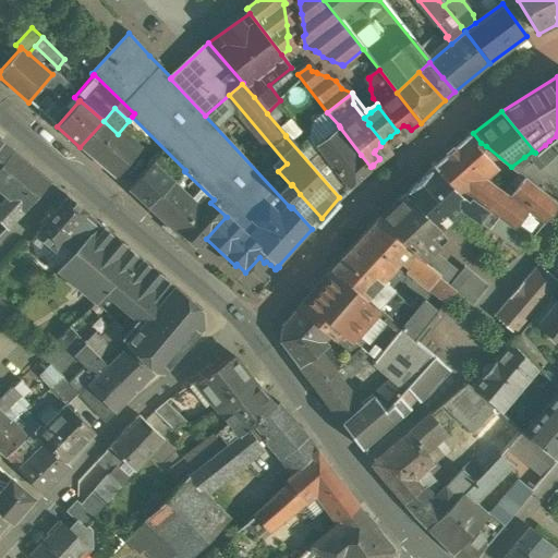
[(118,134),(104,121),(80,147),(114,178),(138,152),(118,134)]
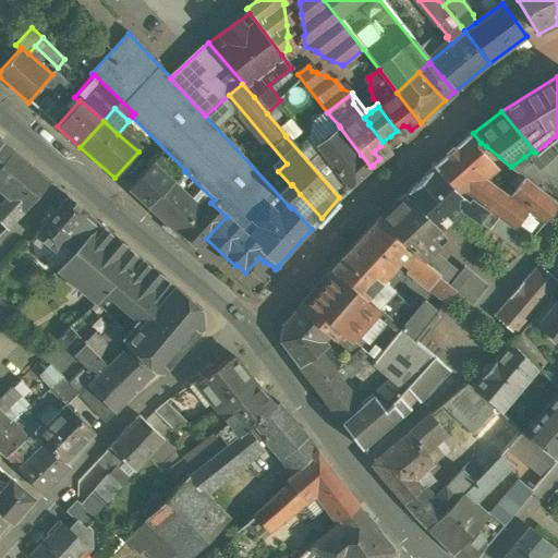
[(408,126),(403,125),(397,131),(402,137),(411,130),(408,126)]
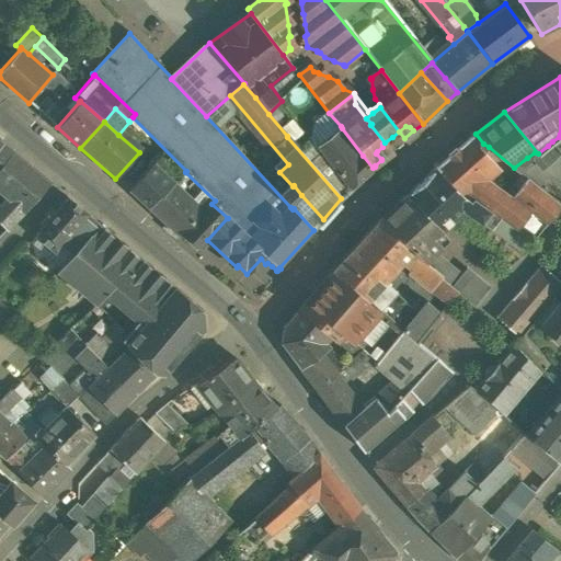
[(340,128),(317,147),(350,190),(373,168),(363,156),(361,157),(340,128)]
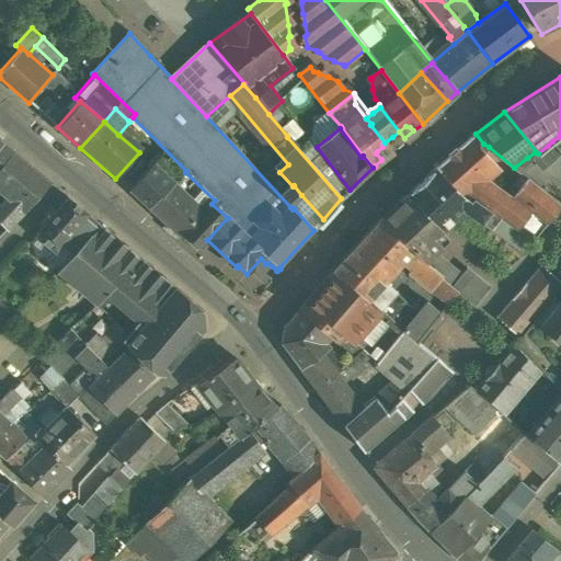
[(483,144),(476,134),(469,139),(483,152),(489,147),(483,144)]
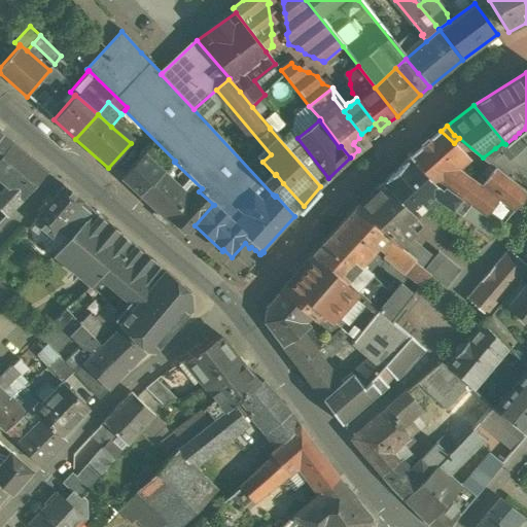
[(441,131),(409,157),(434,183),(438,179),(454,166),(466,155),(454,143),(441,131)]
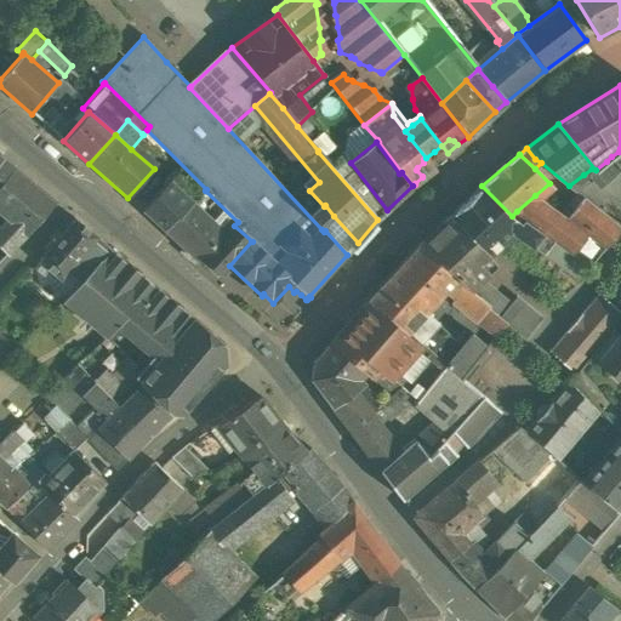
[(0,155),(0,184),(13,167),(0,155)]
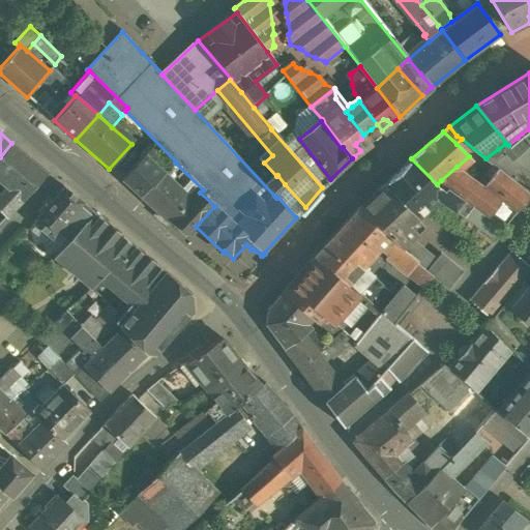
[(363,135),(361,136),(361,139),(356,143),(355,145),(360,150),(370,143),(363,135)]
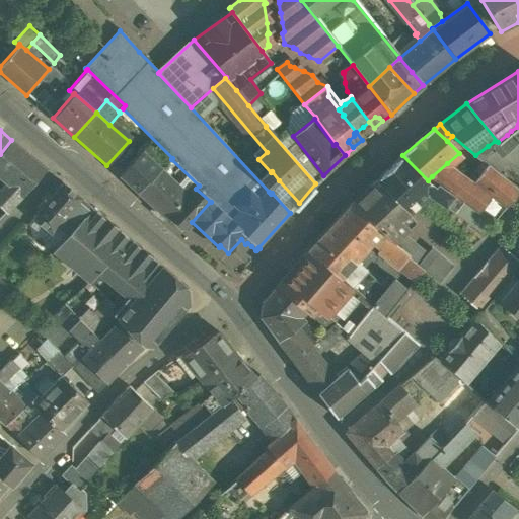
[(46,169),(11,140),(0,154),(0,179),(4,183),(0,188),(0,207),(6,213),(21,197),(22,197),(46,169)]
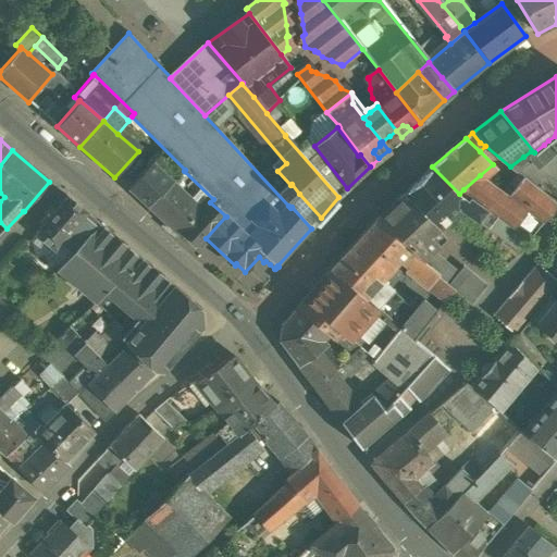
[(169,162),(160,153),(158,157),(166,164),(169,162)]
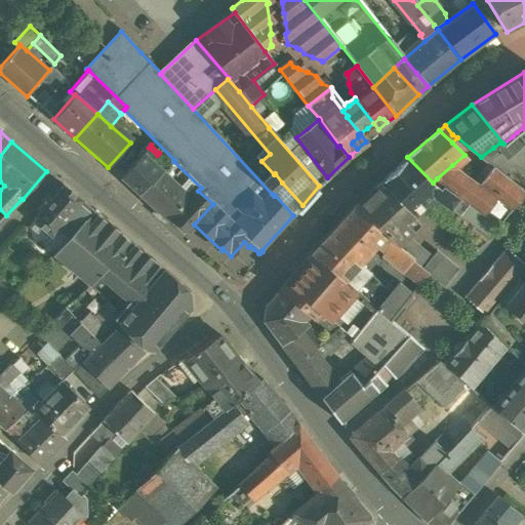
[(149,148),(120,177),(139,196),(161,174),(157,169),(158,168),(151,161),(157,155),(149,148)]
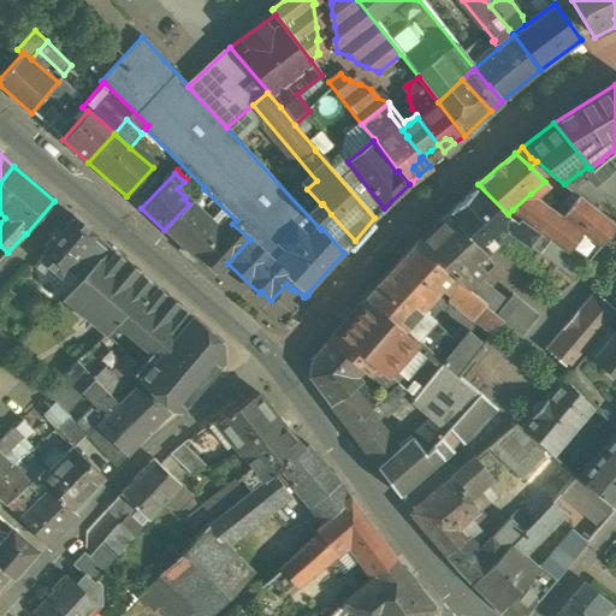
[(606,196),(586,178),(579,177),(579,173),(564,184),(580,197),(599,212),(606,196)]
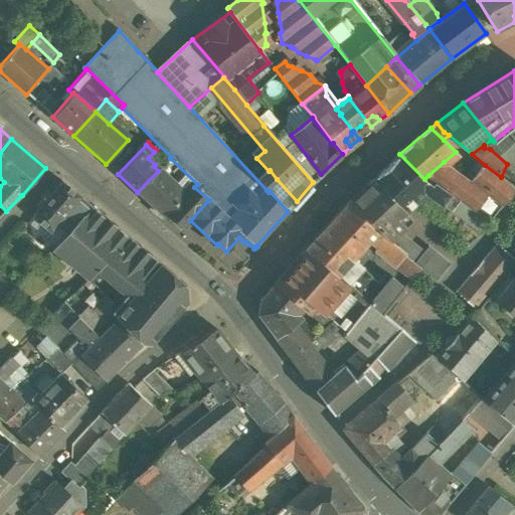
[(514,149),(507,164),(501,177),(514,189),(514,188),(514,149)]
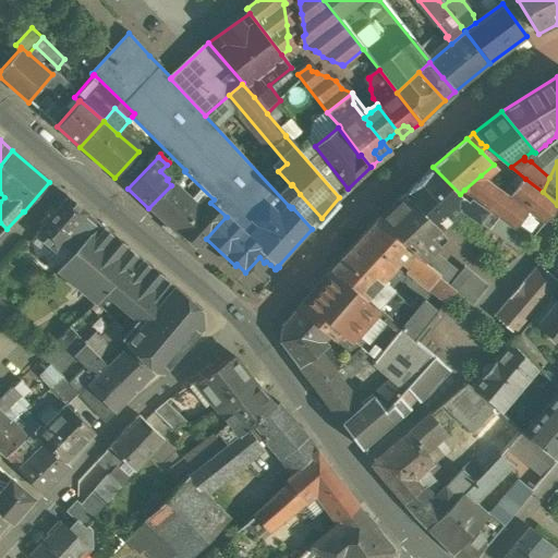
[(461,209),(466,202),(460,194),(433,167),(403,194),(438,229),(461,209)]
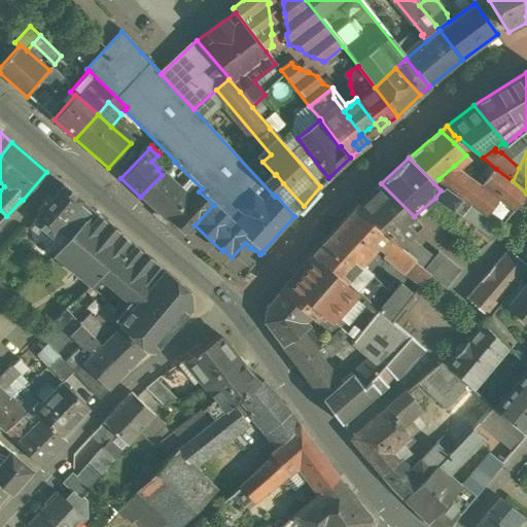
[(199,190),(172,165),(162,175),(188,201),(199,190)]
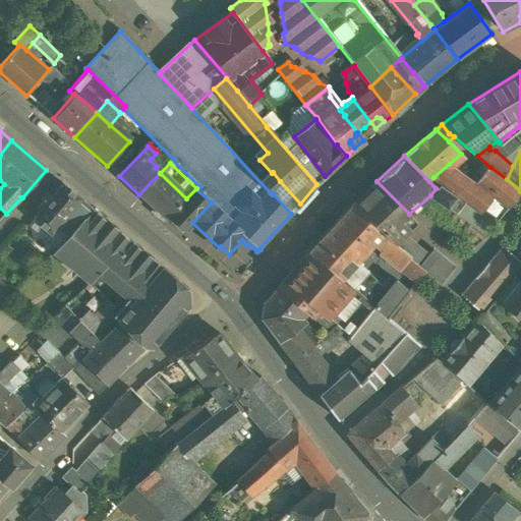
[(470,182),(457,172),(449,164),(433,177),(440,184),(445,189),(459,199),(470,182)]
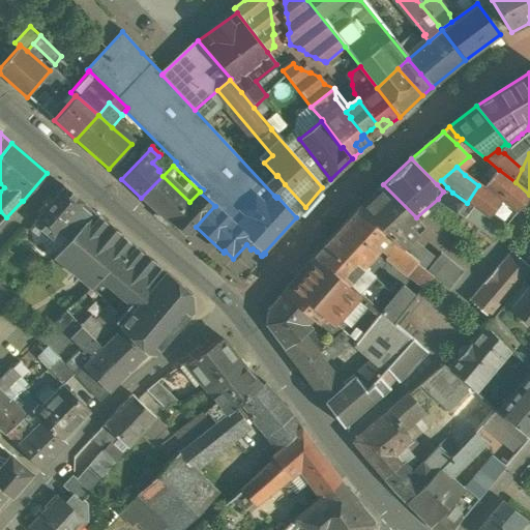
[(516,182),(499,170),(487,183),(520,209),(529,196),(529,195),(516,182)]
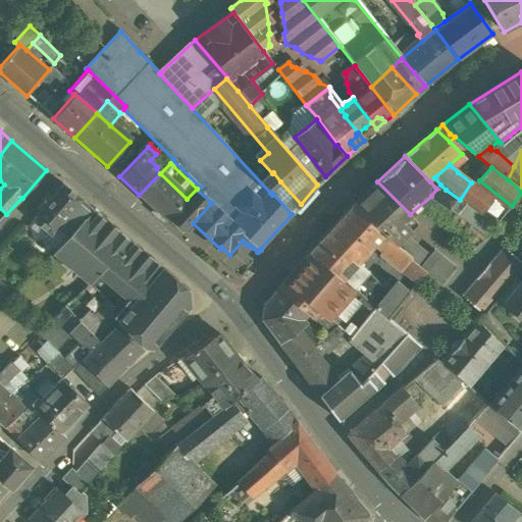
[(197,190),(197,189),(187,199),(160,173),(139,195),(167,221),(170,217),(186,231),(193,223),(211,203),(197,190)]
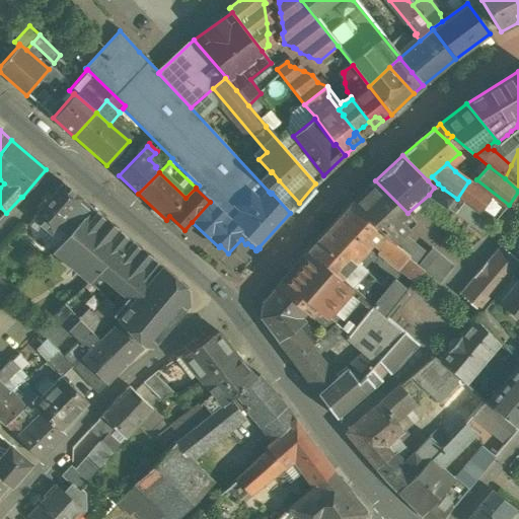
[(509,205),(476,179),(473,184),(489,197),(505,209),(509,205)]
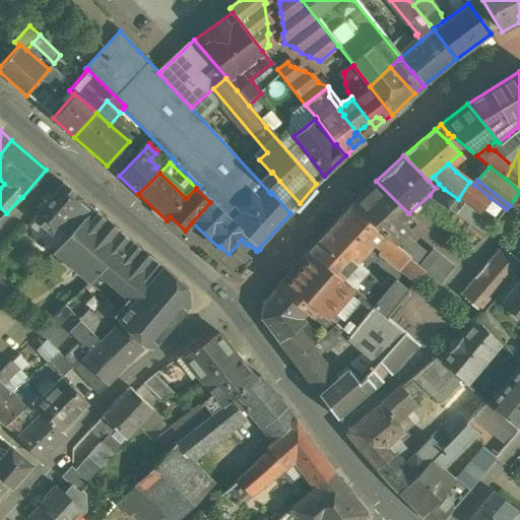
[(300,203),(279,181),(269,192),(271,194),(272,193),(290,213),(300,203)]
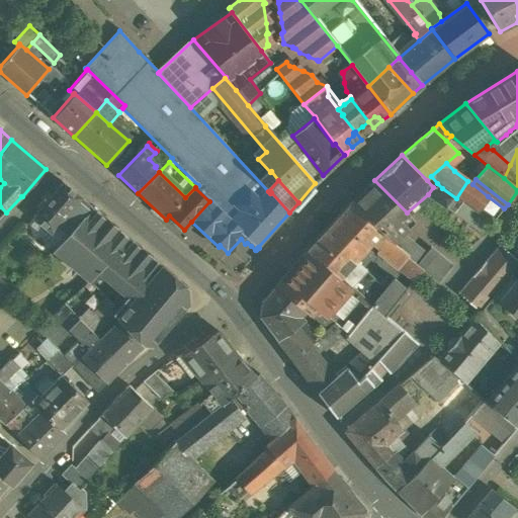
[(407,212),(374,180),(370,184),(349,204),(381,232),(380,234),(391,242),(392,242),(401,234),(410,225),(414,221),(407,212)]
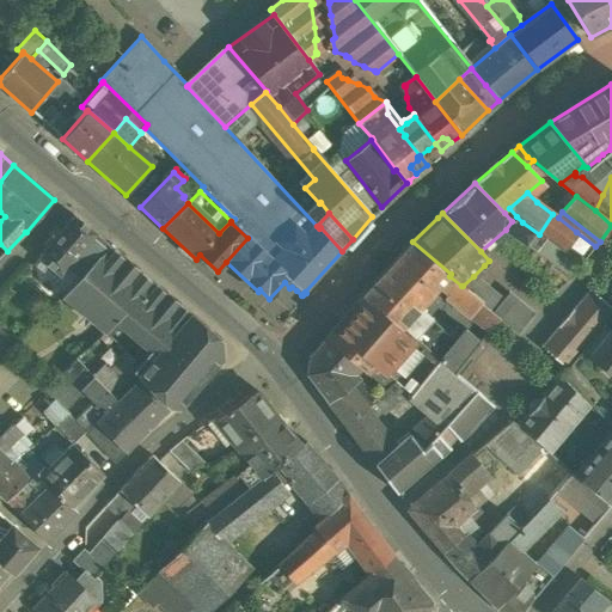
[(558,218),(552,214),(539,234),(563,251),(576,232),(558,218)]
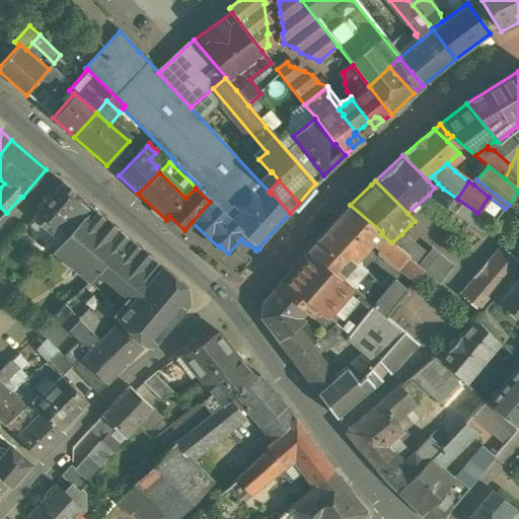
[(80,199),(63,183),(32,218),(51,233),(57,226),(78,202),(80,199)]
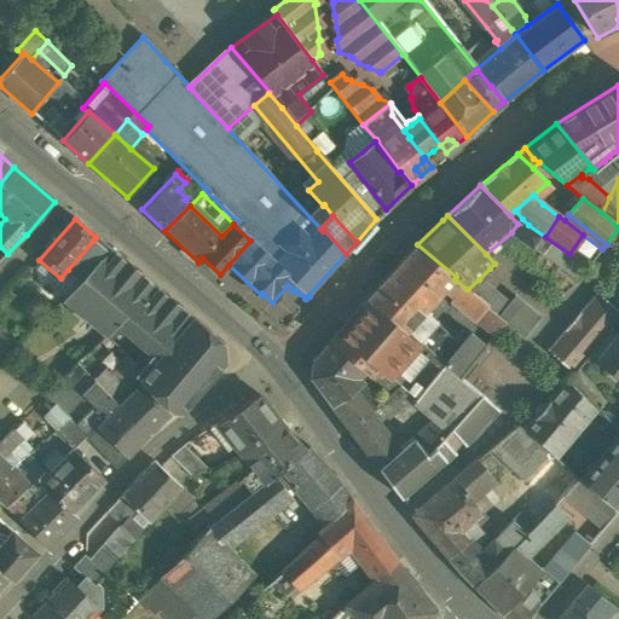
[(563,261),(570,254),(545,237),(528,225),(522,219),(518,224),(512,232),(559,266),(563,261)]
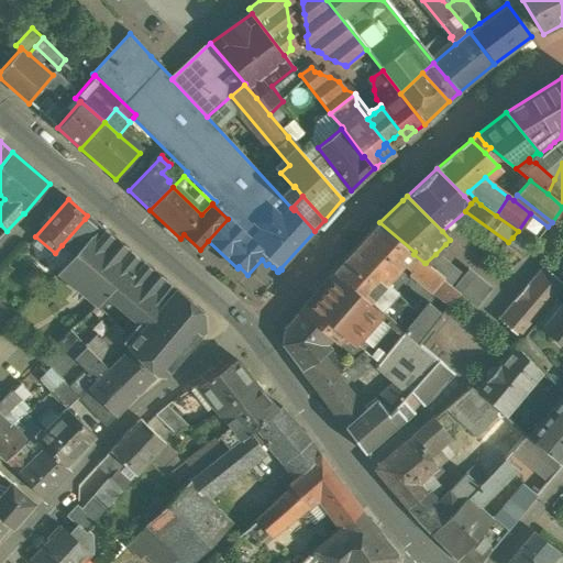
[(548,227),(530,213),(518,231),(523,235),(534,243),(548,227)]
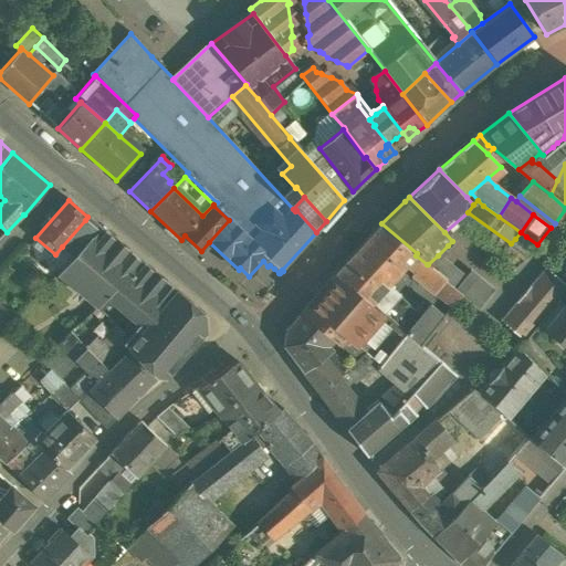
[(85,220),(62,247),(74,257),(91,237),(92,238),(98,231),(85,220)]
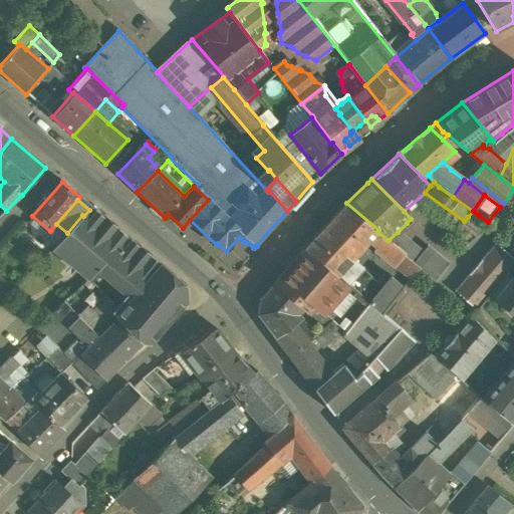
[(378,230),(346,203),(314,239),(344,266),(350,260),(369,239),(377,232),(378,230)]
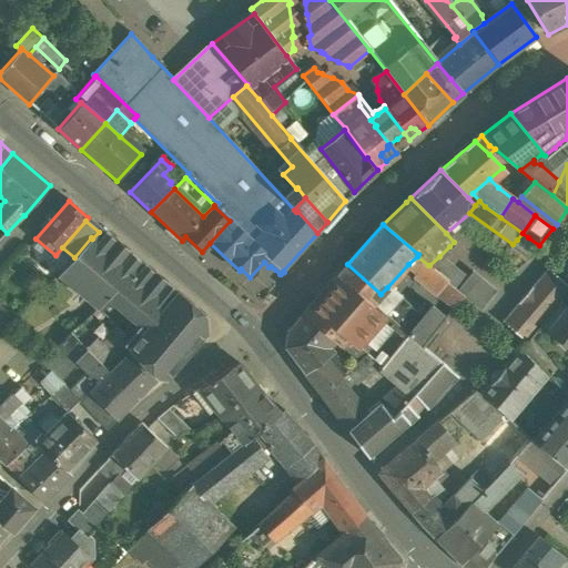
[(205,315),(101,229),(99,232),(92,239),(91,237),(74,257),(57,276),(59,277),(63,273),(83,290),(79,294),(80,296),(84,291),(101,305),(105,300),(139,327),(123,345),(131,353),(156,379),(165,381),(179,366),(208,331),(205,315)]
